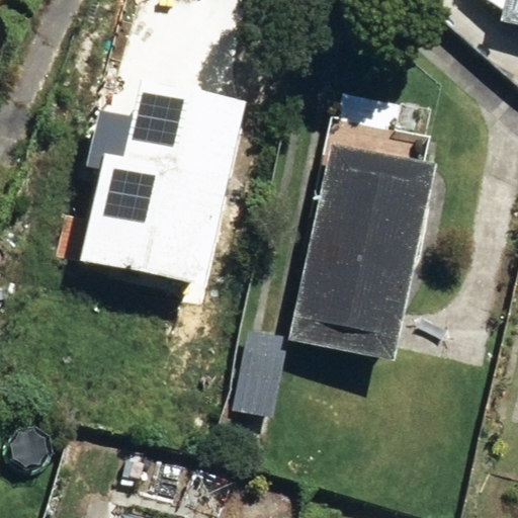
[(504,22),(517,24),(517,0),(487,0),(489,1),(508,6),(504,22)]
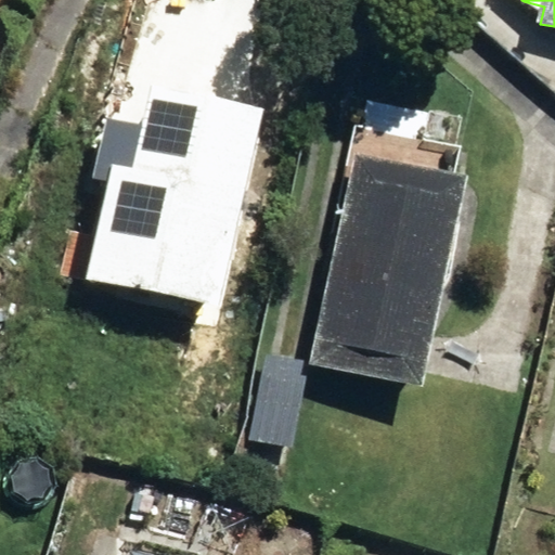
[(89,279),(219,306),(259,114),(151,91),(134,176),(111,170),(89,279)]
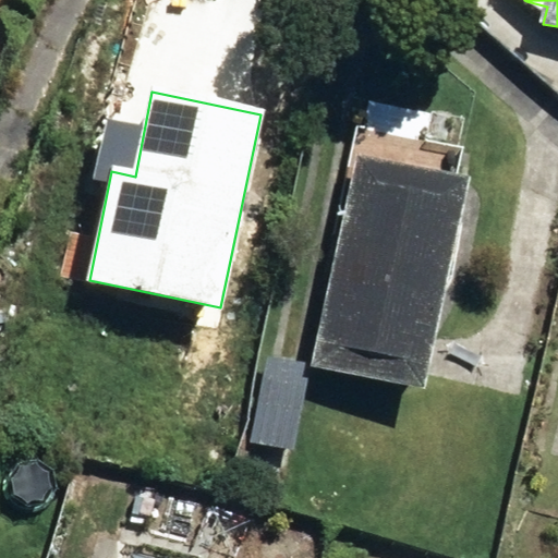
[(313,368),(427,392),(472,176),(356,153),(313,368)]
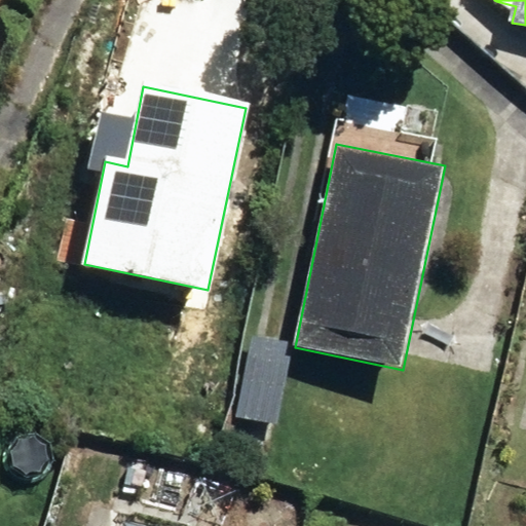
[(232,416),(276,424),(291,344),(249,336),(232,416)]
